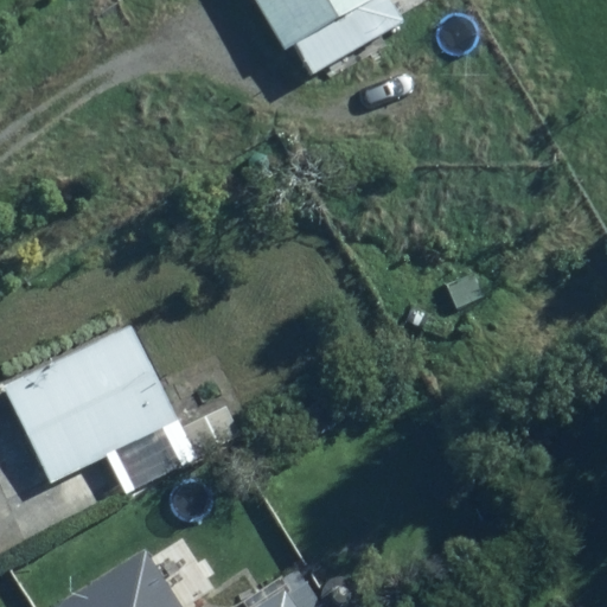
[(255,0),(282,48),(292,43),(310,72),(402,20),(389,0),(255,0)]
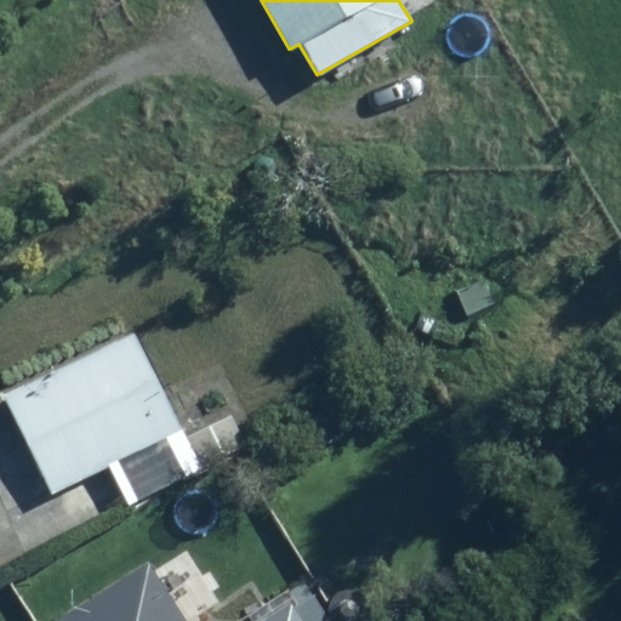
[(467,314),(494,303),(484,280),(457,292),(467,314)]
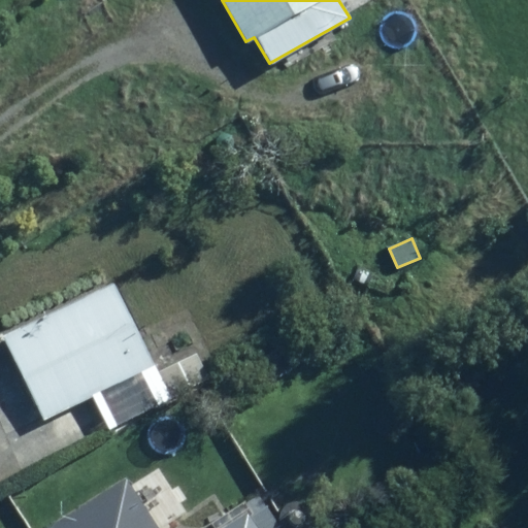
[(170,397),(113,283),(2,334),(42,420),(91,395),(108,429),(170,397)]
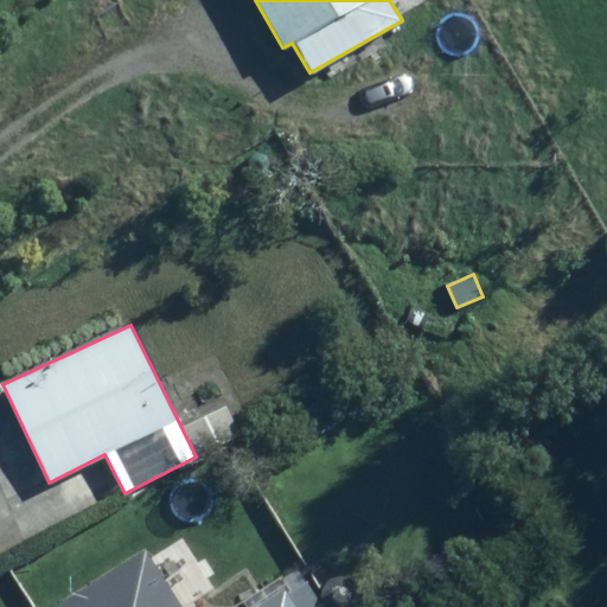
[(186,426),(200,455),(243,434),(228,406),(186,426)]
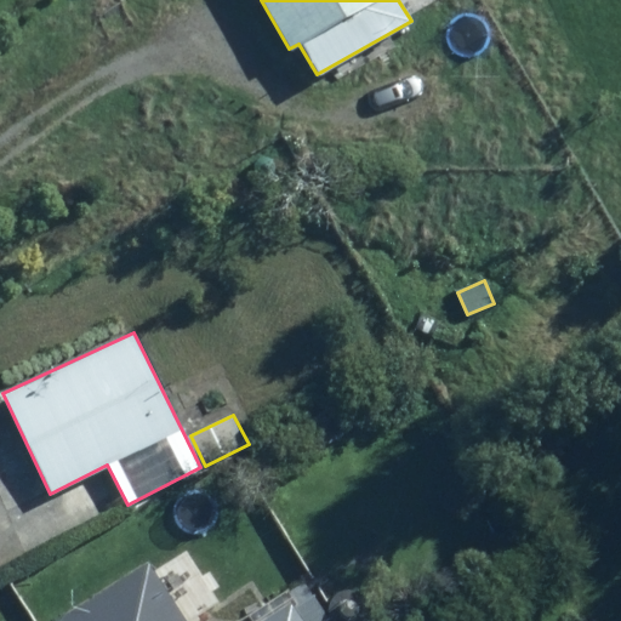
[(186,620),(147,559),(49,620),(186,620)]
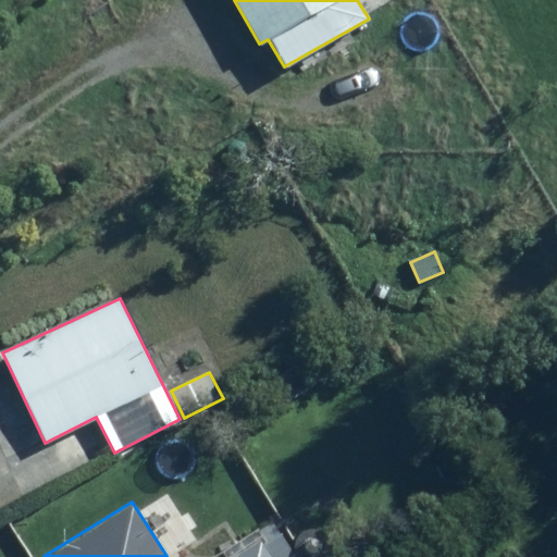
[(269,553),(260,539),(231,556),(295,556),(286,543),(269,553)]
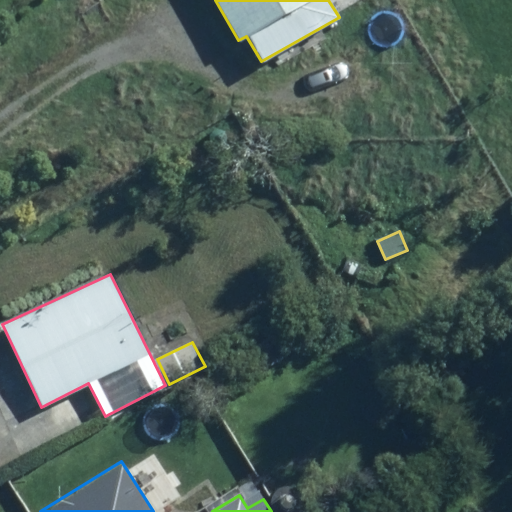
All buildings are outlined.
